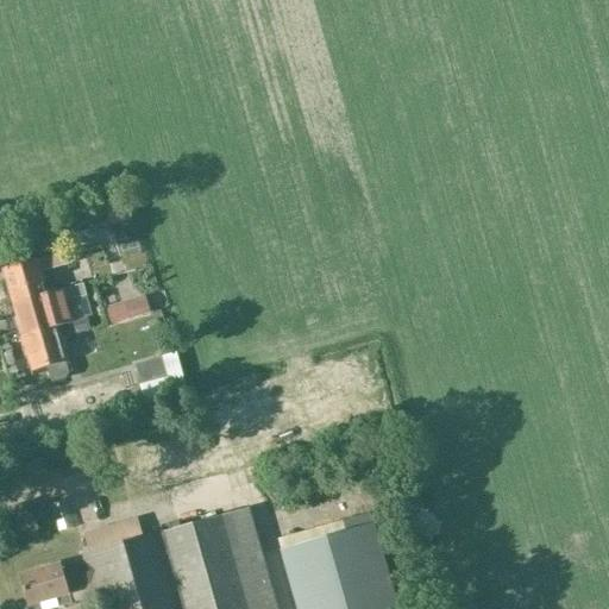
[(108,226),(133,220),(130,203),(104,209),(108,226)]
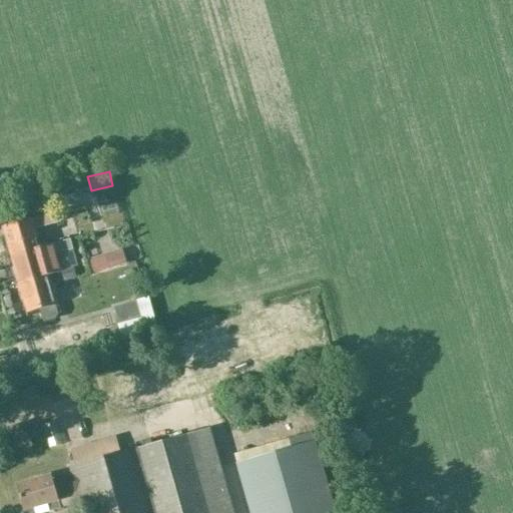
[(1,227),(9,255),(39,247),(34,230),(59,222),(56,211),(30,218),(1,227)]
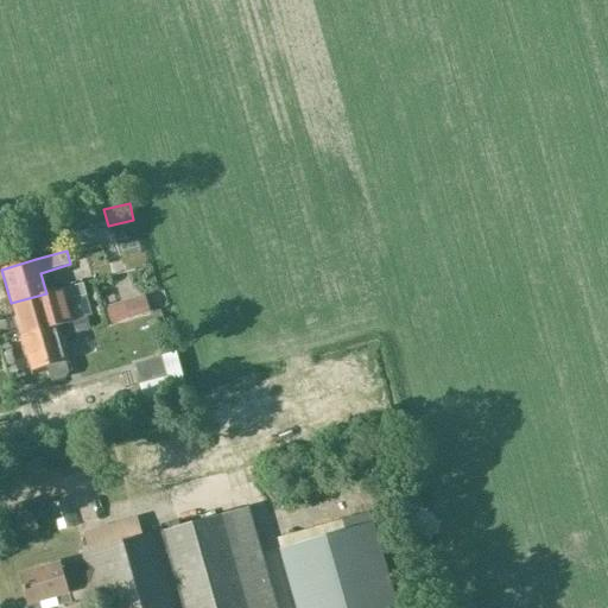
[(21,336),(75,321),(69,301),(86,296),(82,283),(46,293),(11,303),(21,336)]
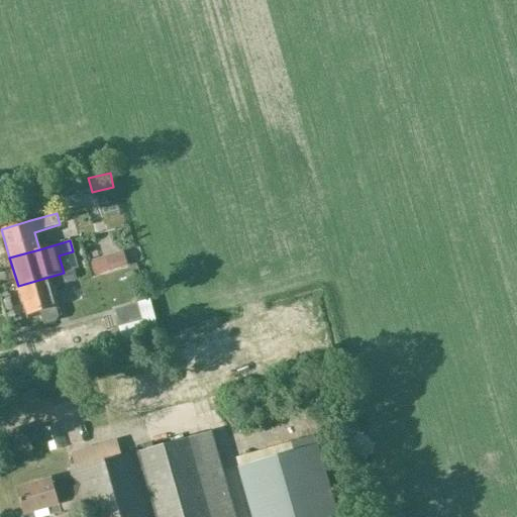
[(56,306),(50,289),(76,282),(73,271),(64,273),(18,286),(26,315),(38,311),(41,321),(46,323),(54,321),(57,316),(54,307),(56,306)]
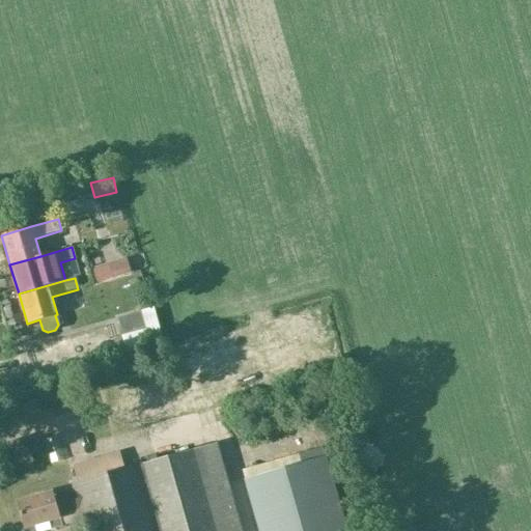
[(140,306),(115,313),(121,336),(146,330),(140,306)]
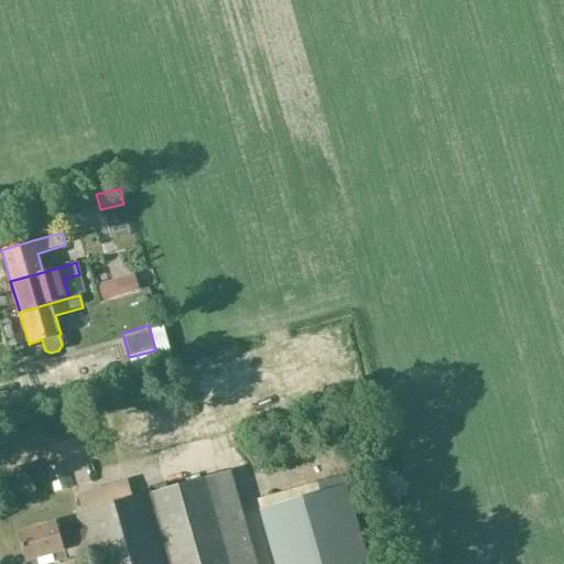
[(89,563),(255,563),(229,474),(76,516),(78,522),(57,528),(55,523),(17,534),(24,563),(49,563),(65,560),(62,548),(84,541),(89,563)]
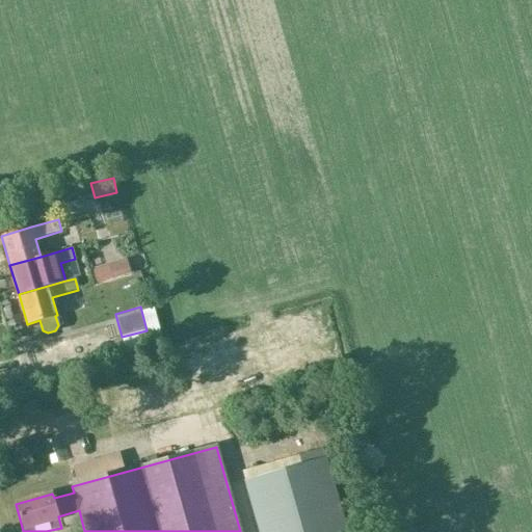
[(345,531),(326,459),(245,482),(259,531),(345,531)]
